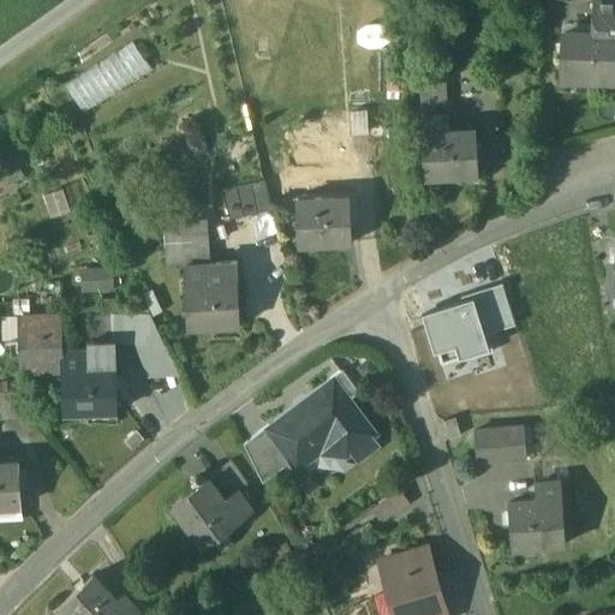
[(614,0),(596,0),(596,25),(614,27),(614,0)]
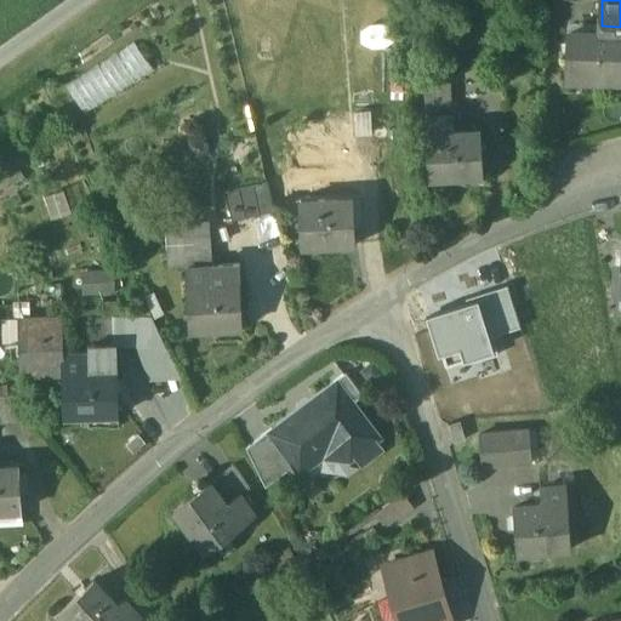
[(620,27),(602,26),(602,32),(568,30),(567,73),(600,74),(600,80),(620,80),(620,27)]
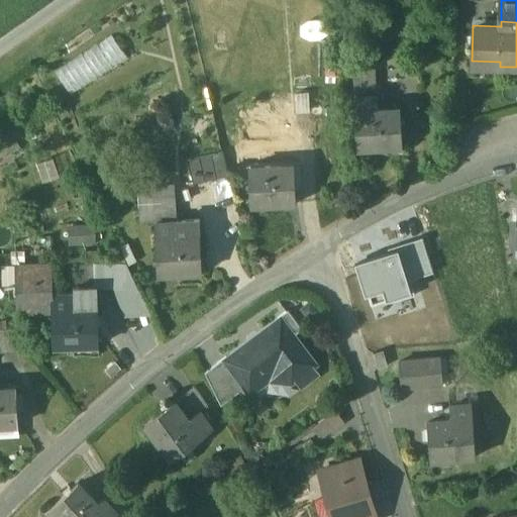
[(374,49),(352,52),(352,62),(375,61),(374,49)]
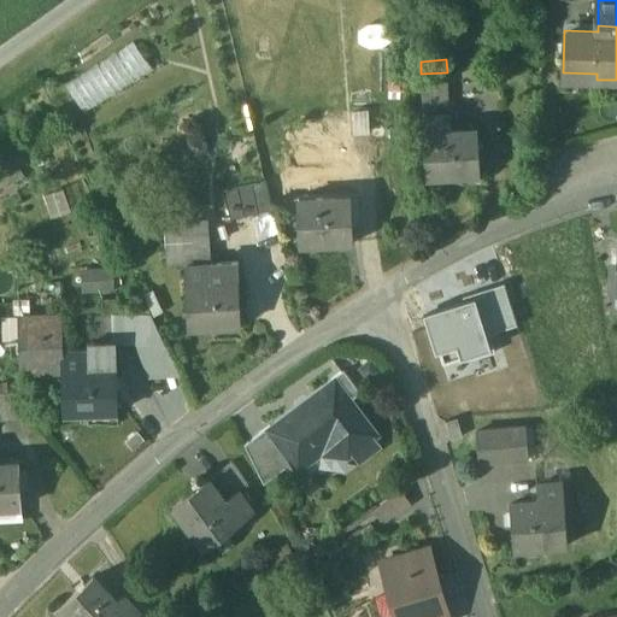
[(447,72),(421,74),(423,116),(450,115),(447,72)]
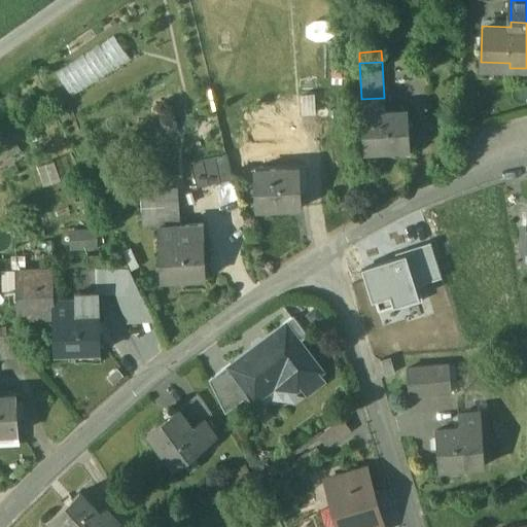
[(384,98),(361,99),(365,152),(411,149),(409,109),(385,110),(384,98)]
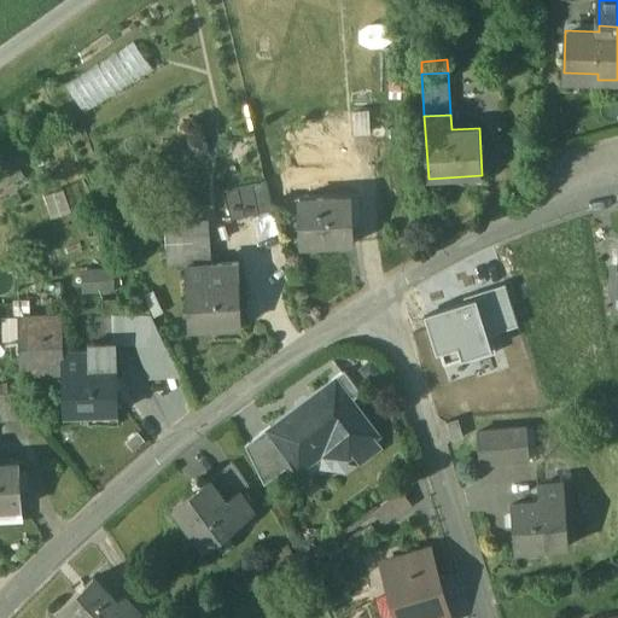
[(347,122),(324,123),(325,138),(336,136),(348,136),(347,122)]
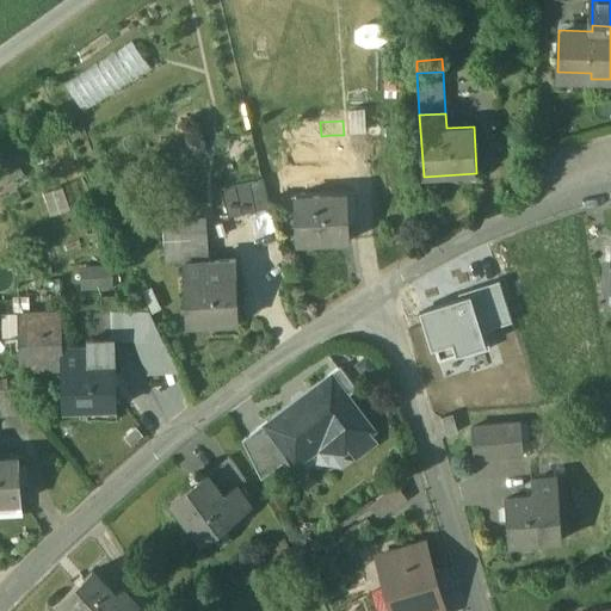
[(321,136),(318,136),(319,161),(333,160),(332,135),(321,136)]
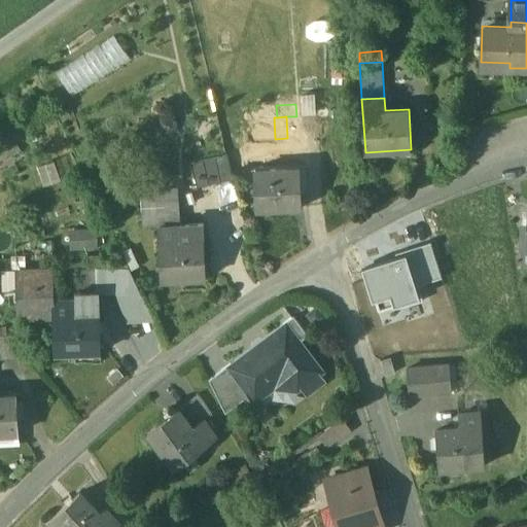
[(296,116),(286,116),(287,138),(297,137),(296,116)]
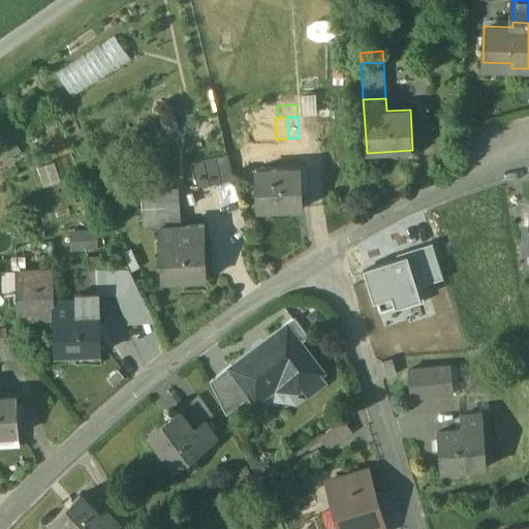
[(275,118),(253,119),(255,157),(277,156),(276,139),(275,118)]
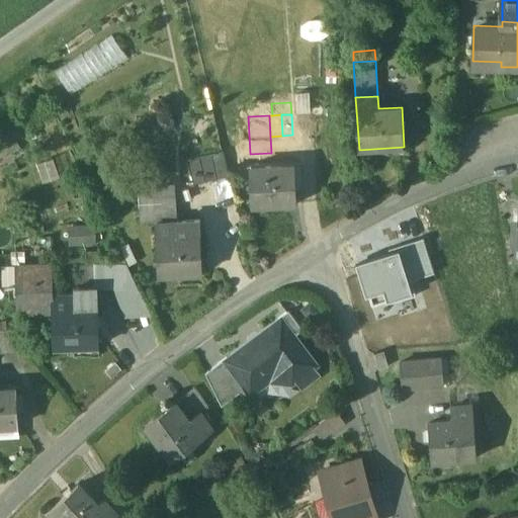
[(224,151),(188,160),(193,183),(229,175),(224,151)]
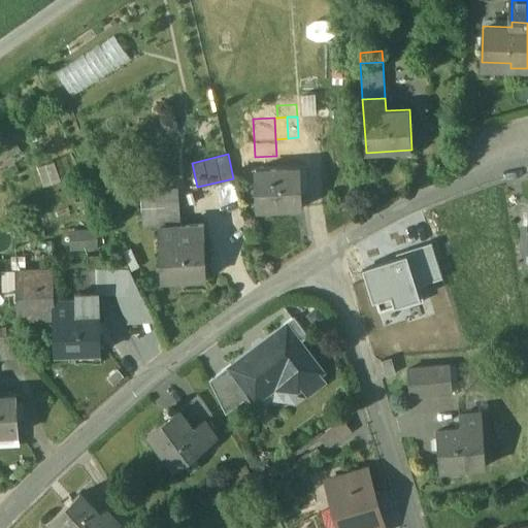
[(276,156),(255,157),(257,209),(303,208),(301,168),(277,169),(276,156)]
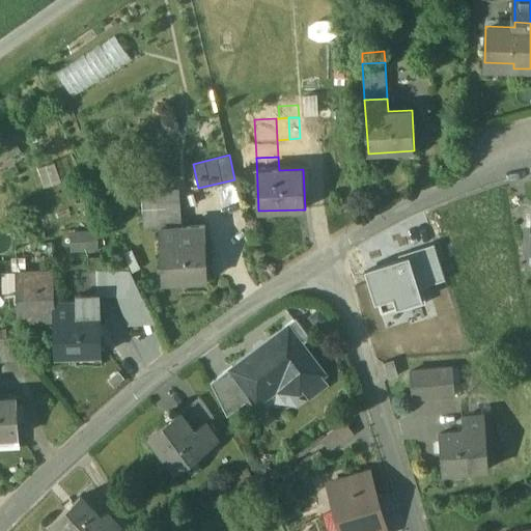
[(180,188),(143,190),(145,228),(160,227),(183,226),(180,188)]
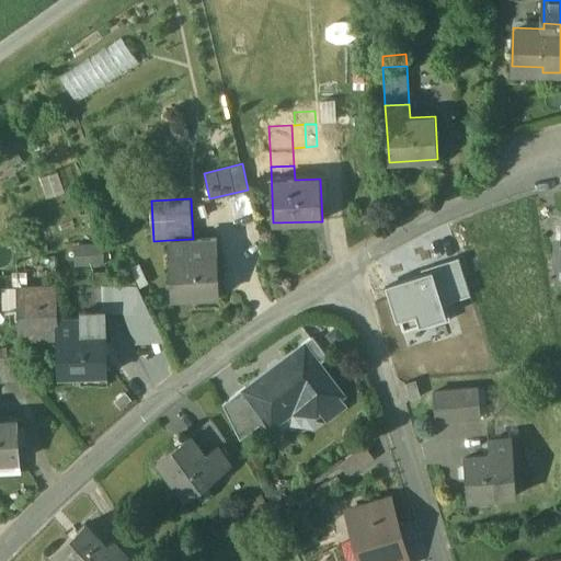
[(193,239),(169,240),(173,297),(221,295),(218,238),(193,239)]
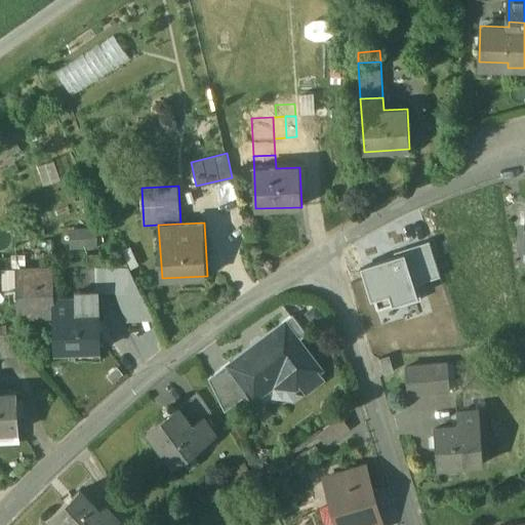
[(70,228),(70,247),(96,247),(96,228),(70,228)]
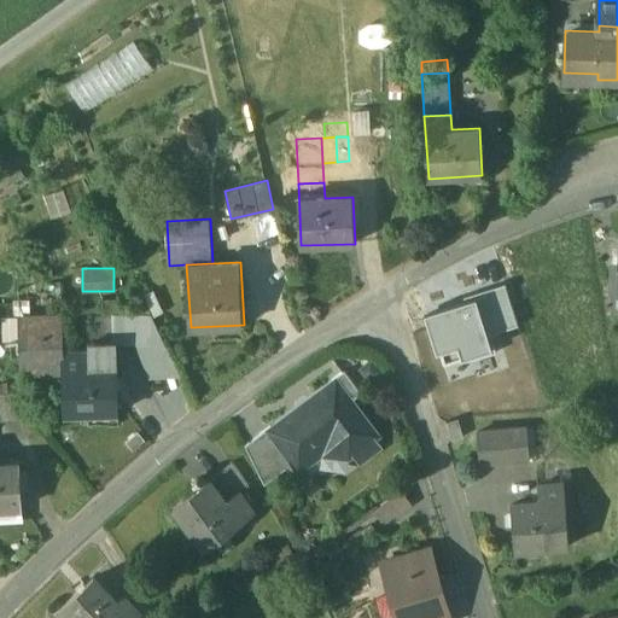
[(490,334),(518,326),(505,285),(464,298),(465,302),(477,298),(488,336),(490,334)]
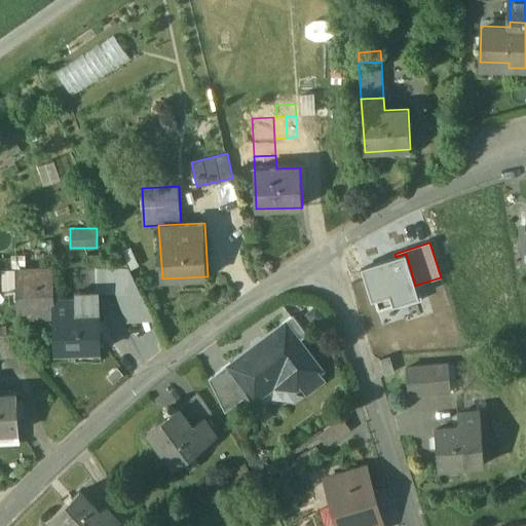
[(417,285),(415,286),(406,254),(396,257),(361,267),(371,300),(374,300),(377,310),(400,303),(402,307),(422,301),(417,285)]
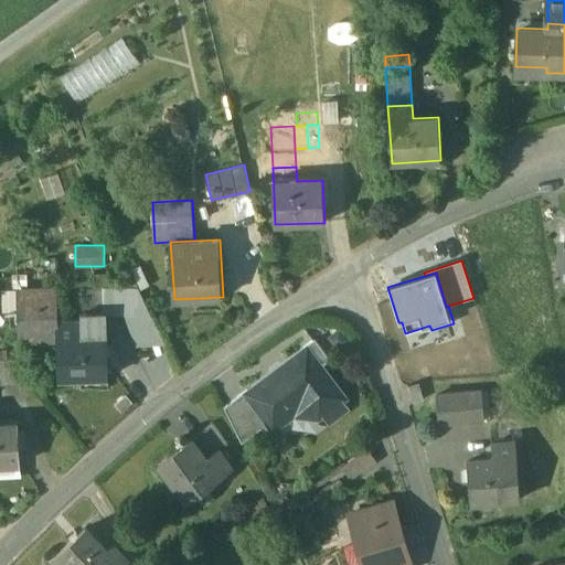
[(56,288),(17,289),(18,341),(57,339),(56,321),(57,320),(56,288)]
